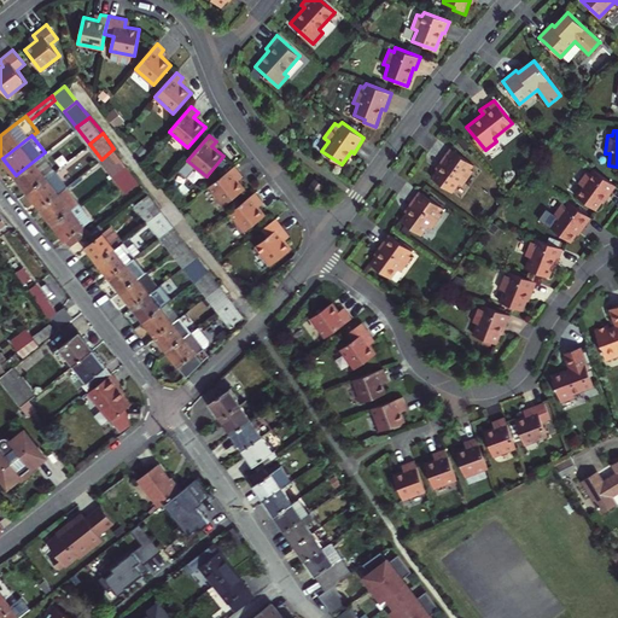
[(471,147),(464,138),(459,141),(466,151),(471,147)]
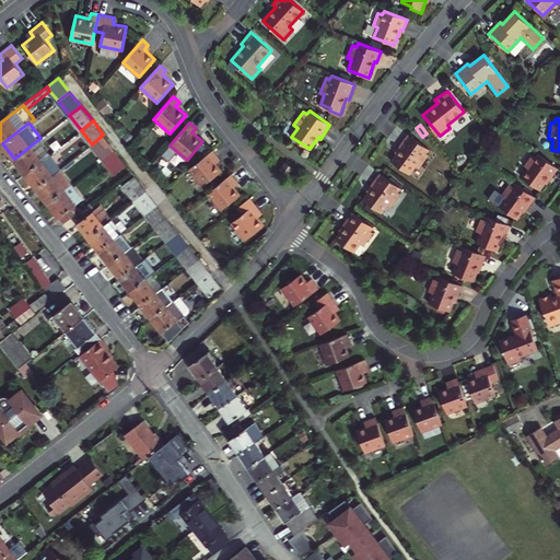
[(429,154),(426,152),(428,149),(408,133),(398,148),(400,149),(392,161),(409,174),(416,165),(419,167),(429,154)]
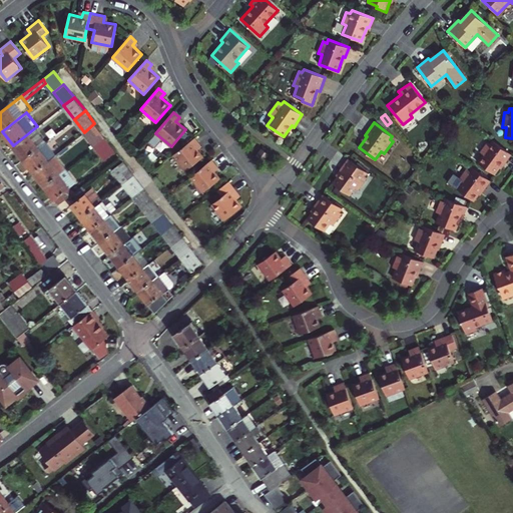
[(94,123),(84,132),(94,145),(105,137),(94,123)]
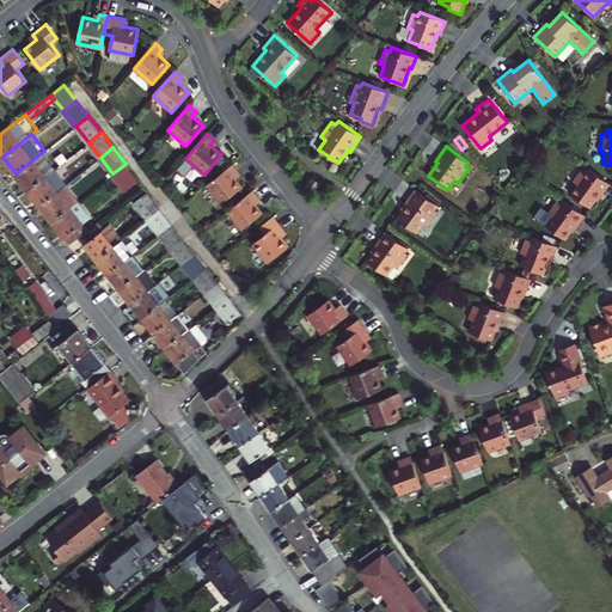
[(56,166),(44,151),(16,173),(28,189),(56,166)]
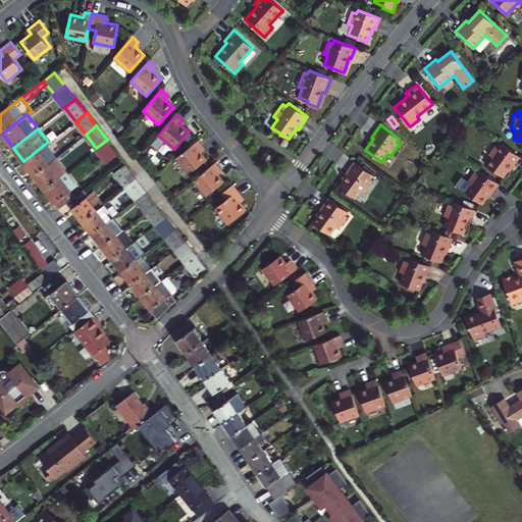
[(107,140),(96,148),(106,160),(116,152),(107,140)]
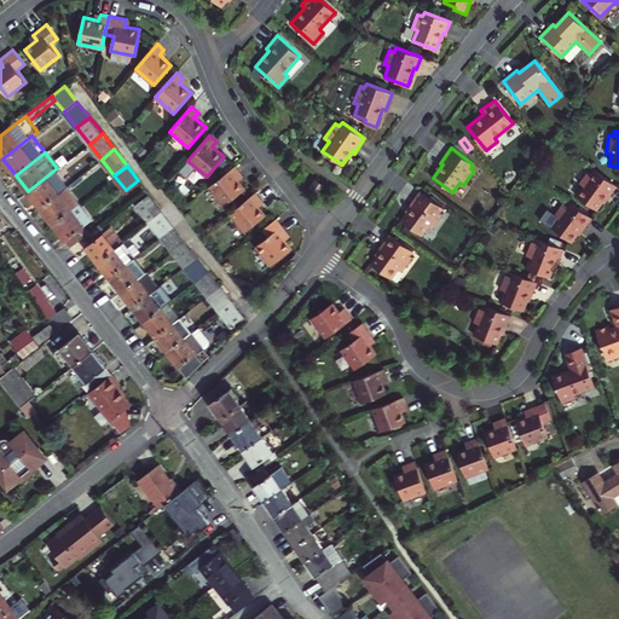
[(236,166),(209,186),(224,206),(246,189),(236,177),(241,173),(236,166)]
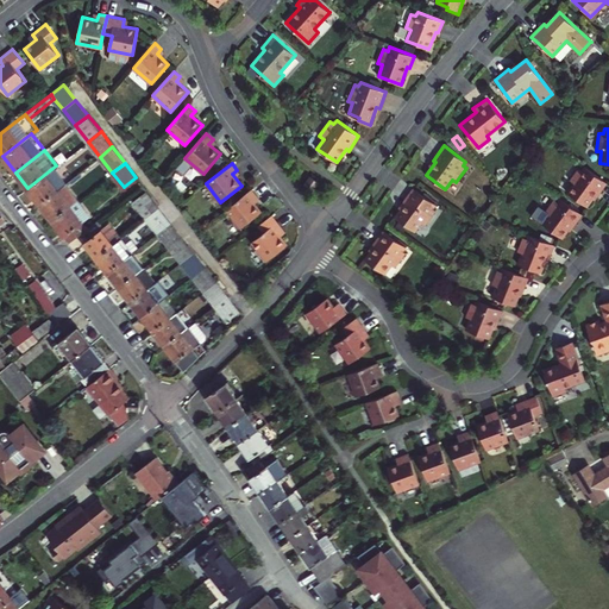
[(68,181),(56,165),(27,188),(39,203),(67,182),(68,181)]
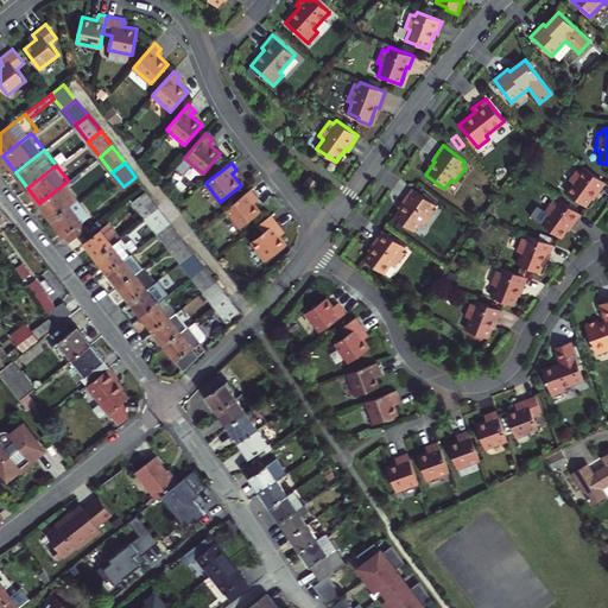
[(599,192),(606,183),(584,166),(582,171),(577,168),(569,179),(572,183),(567,192),(586,207),(596,191),(599,192)]
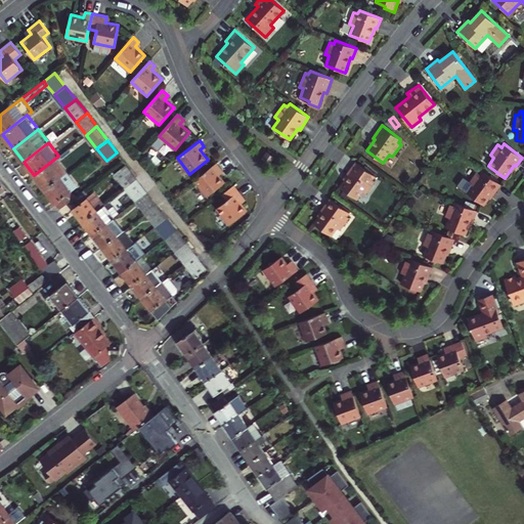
[(274,158),(266,151),(261,159),(269,165),(274,158)]
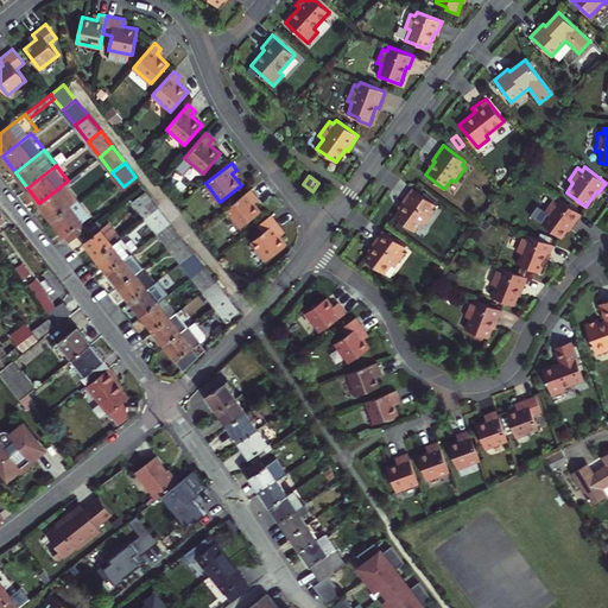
[(80,197),(67,182),(39,203),(52,219),(80,197)]
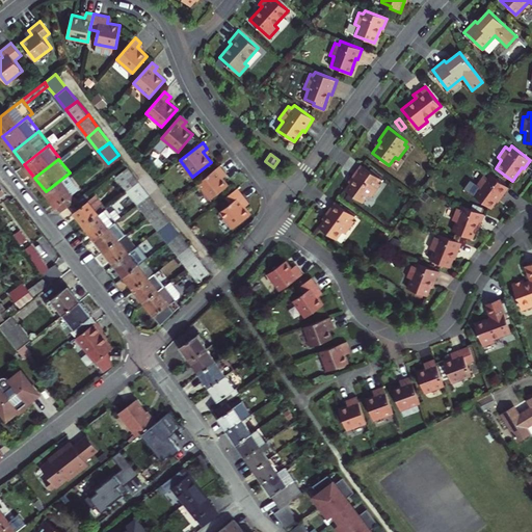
[(380,184),(377,181),(379,178),(361,164),(351,177),(353,178),(345,189),(362,202),(368,194),(371,196),(380,184)]
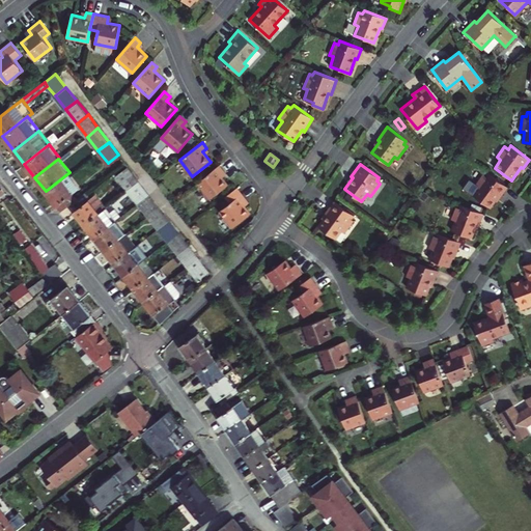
[(220,165),(197,183),(210,199),(228,185),(220,174),(224,171),(220,165)]
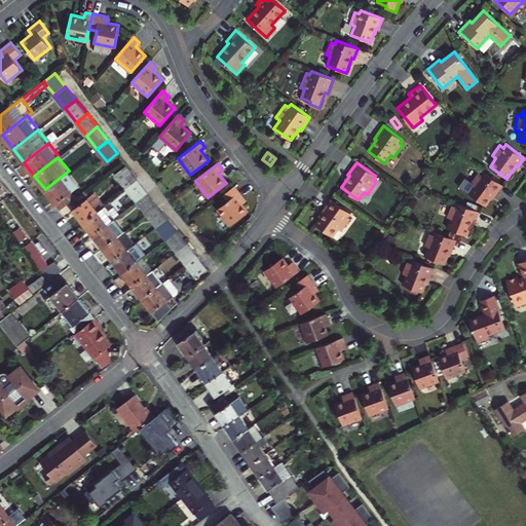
[(127,165),(117,175),(126,187),(138,179),(127,165)]
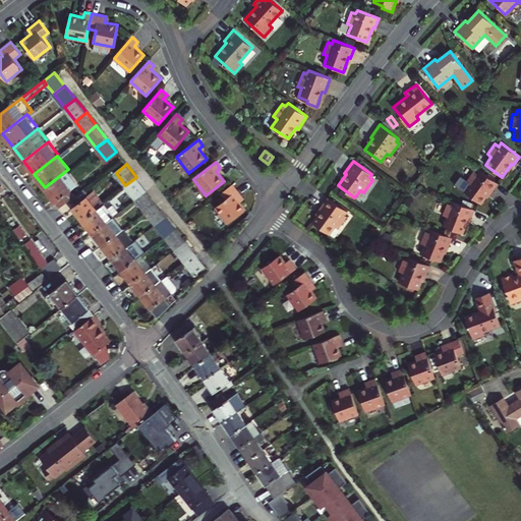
[(68,169),(45,187),(60,207),(68,199),(74,195),(70,190),(79,183),(68,169)]
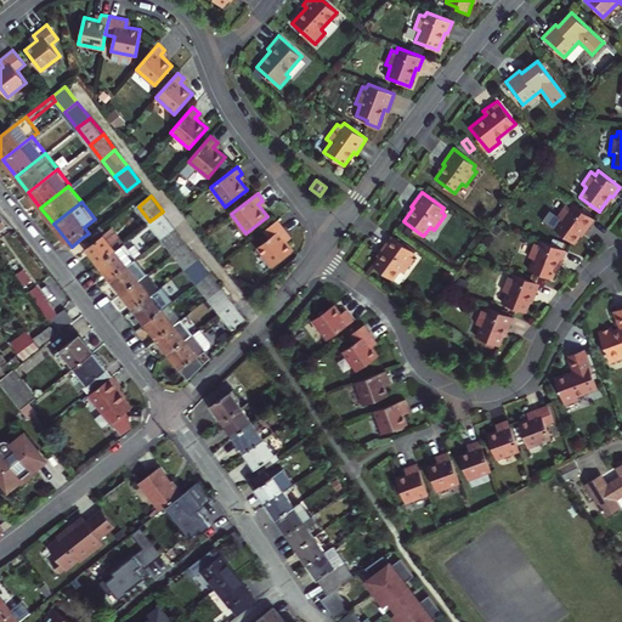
[(587,230),(595,219),(572,203),(570,207),(566,204),(557,216),(561,219),(554,228),(574,243),(586,227),(587,230)]
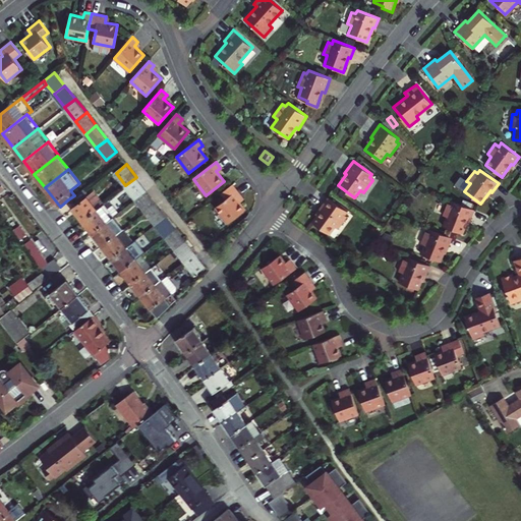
[(148,190),(136,177),(125,185),(136,198),(148,190)]
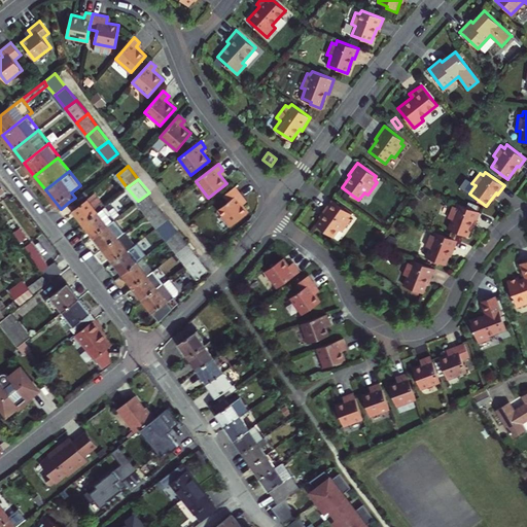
[(218,209),(231,225),(248,212),(240,201),(245,198),(236,186),(223,196),(227,202),(218,209)]
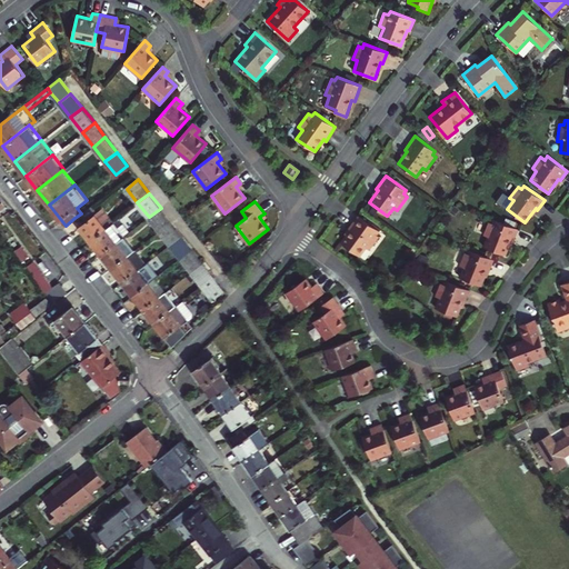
[(79,227),(89,240),(116,220),(105,206),(97,212),(91,206),(81,213),(75,218),(81,225),(79,227)]
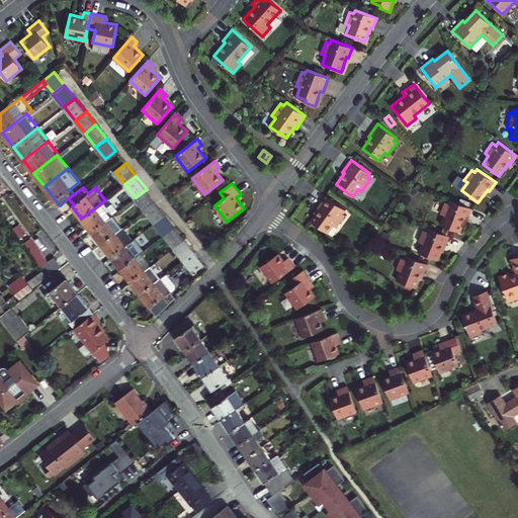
[(156,201),(147,189),(136,197),(145,209),(156,201)]
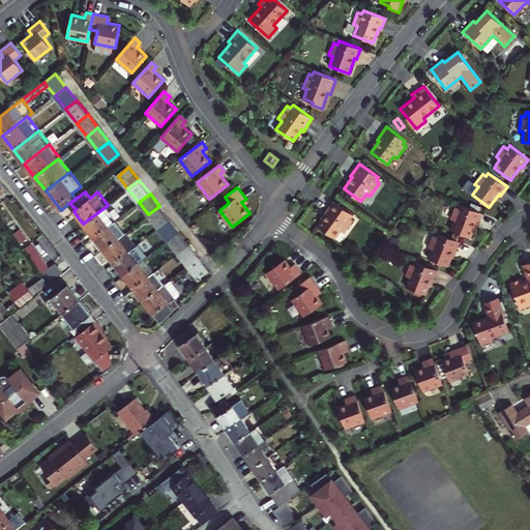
[(353,221),(350,217),(352,214),(333,201),(324,213),(326,214),(318,226),(334,238),(341,230),(344,233),(353,221)]
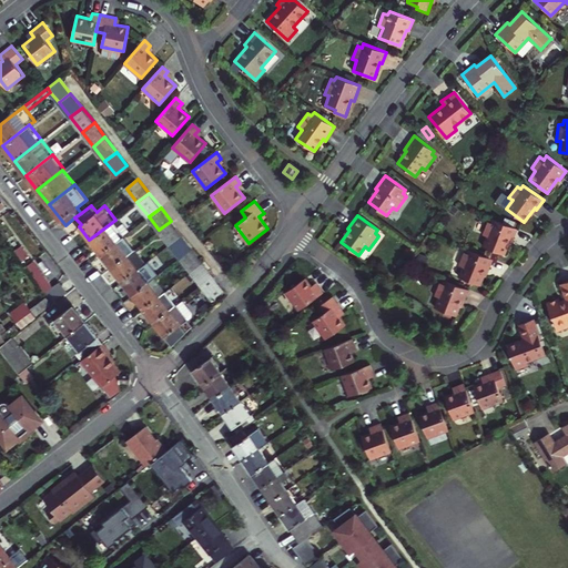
[(115,220),(89,240),(100,254),(120,239),(127,233),(115,220)]
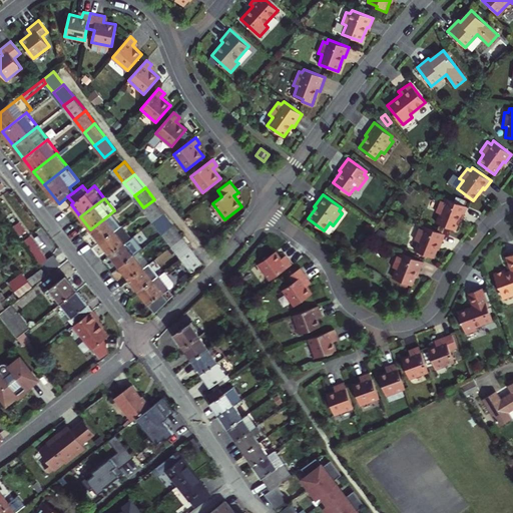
[(463,216),(467,206),(446,198),(445,201),(441,200),(436,211),(440,213),(436,222),(455,229),(461,215),(463,216)]
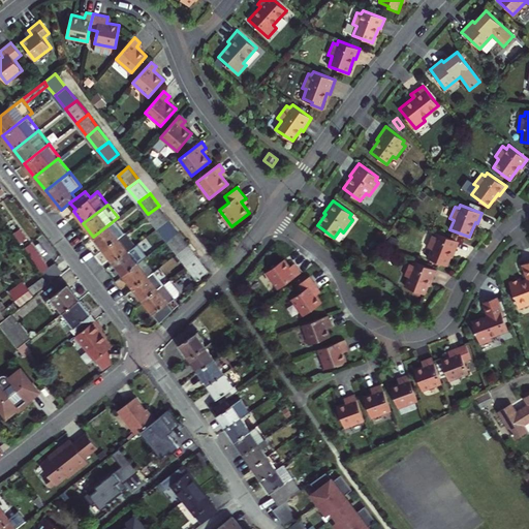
[(148,214),(158,227),(169,218),(159,206),(148,214)]
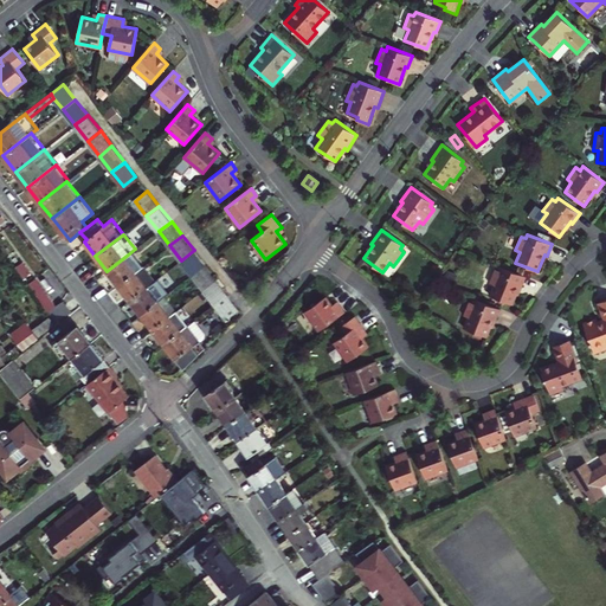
[(128,255),(139,269),(146,263),(135,249),(128,255)]
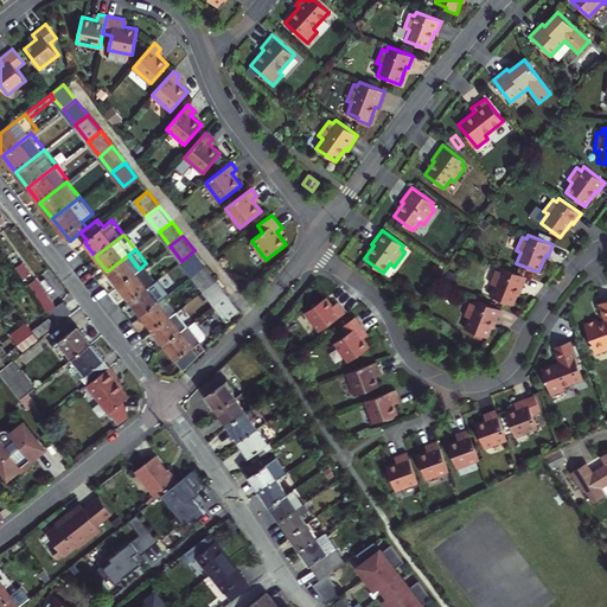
[(181,261),(192,275),(205,264),(195,250),(181,261)]
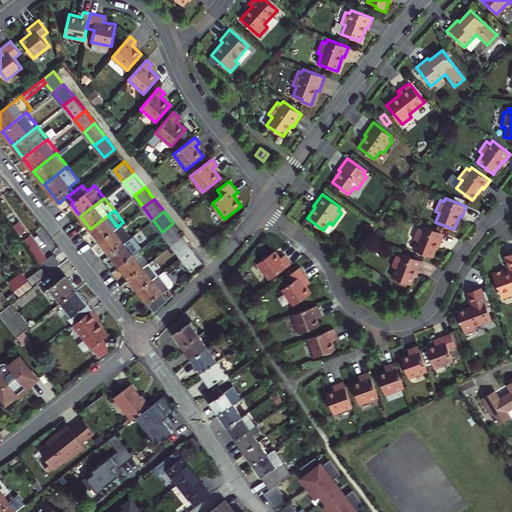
[(108,215),(90,229),(99,241),(117,227),(108,215)]
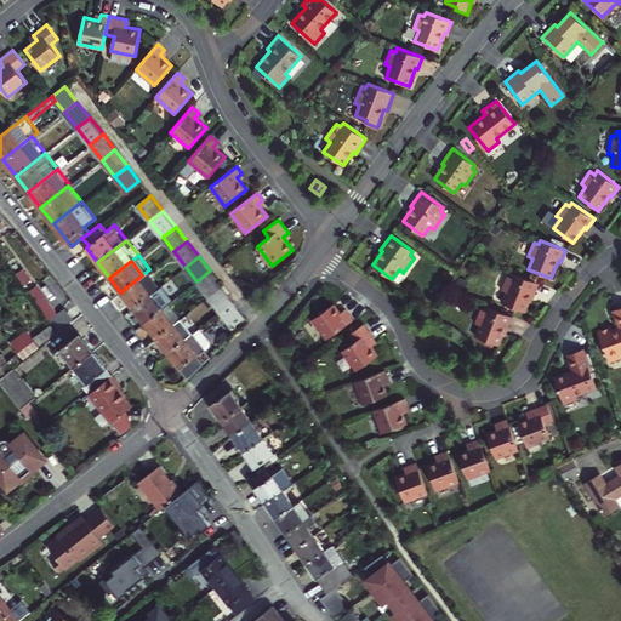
[(142,275),(120,292),(132,308),(161,285),(149,269),(142,275)]
